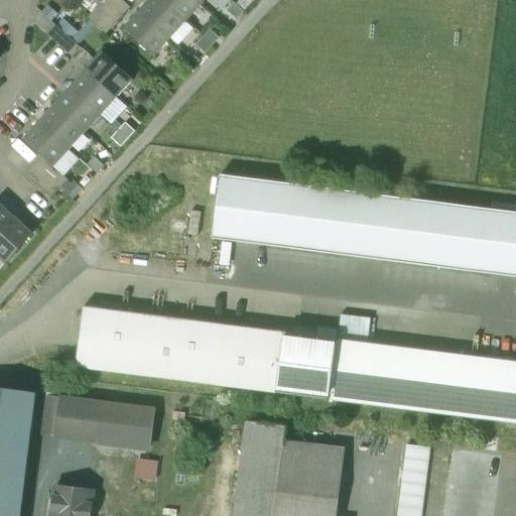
[(101,3),(88,18),(97,26),(120,0),(104,0),(102,3),(101,3)]
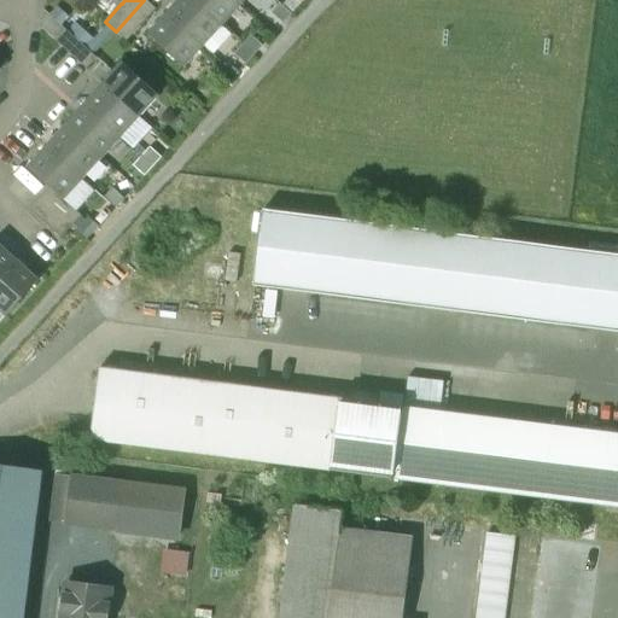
[(145,0),(144,0),(116,31),(127,42),(156,10),(145,0)]
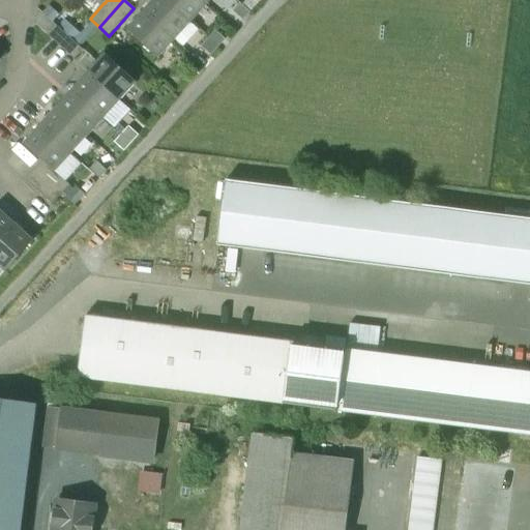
[(190,23),(165,0),(154,0),(144,12),(174,40),(190,23)]
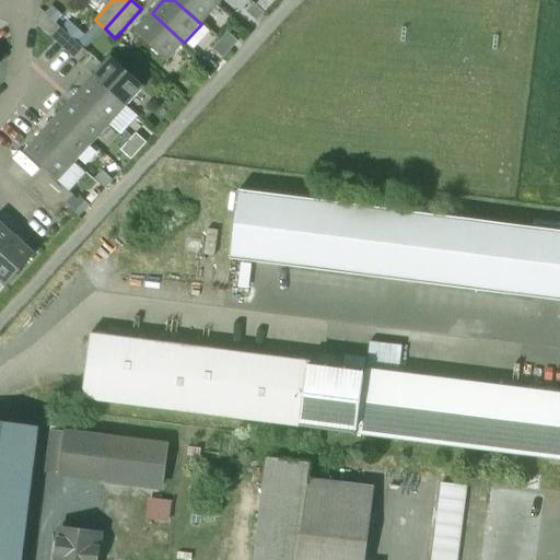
[(218,6),(212,0),(174,0),(201,24),(218,6)]
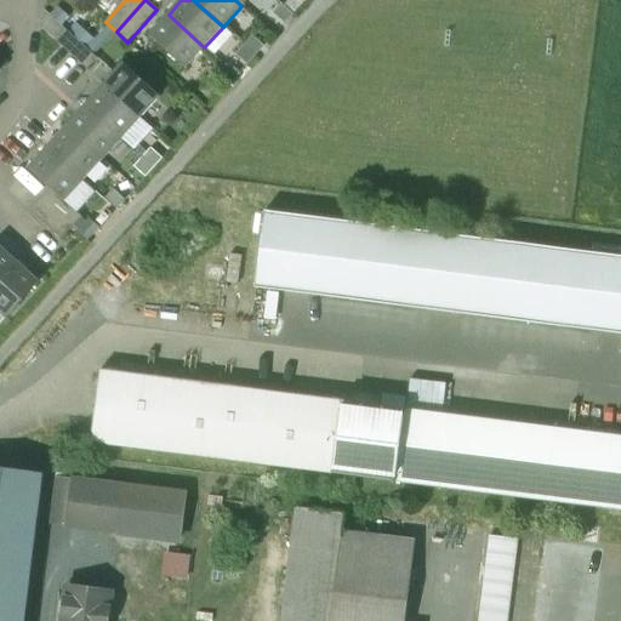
[(294,15),(281,4),(273,13),(284,24),(294,15)]
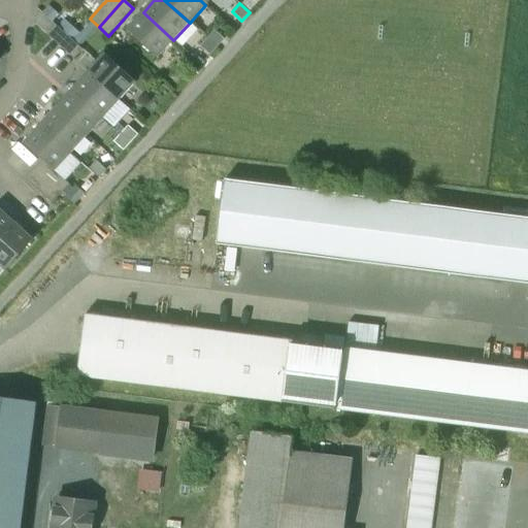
[(173,40),(143,12),(127,30),(157,59),(173,40)]
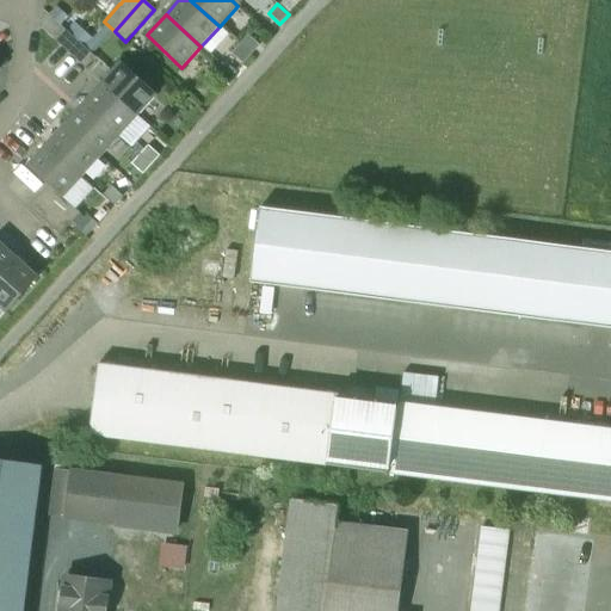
[(97,59),(65,30),(54,41),(86,69),(97,59)]
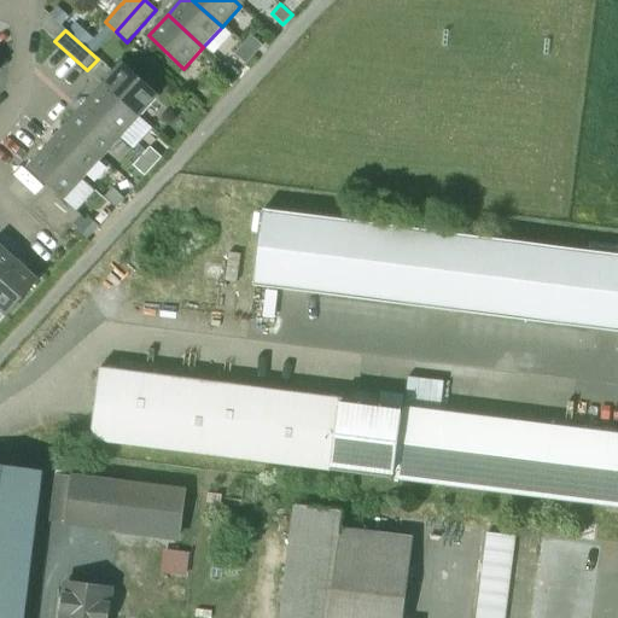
[(263,46),(251,36),(243,45),(255,56),(263,46)]
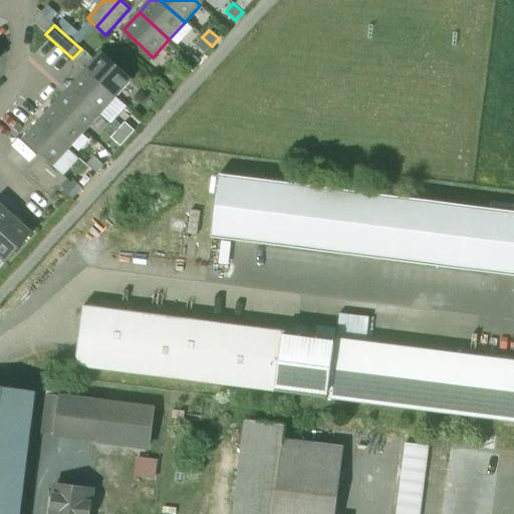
[(212,46),(202,37),(195,45),(205,54),(212,46)]
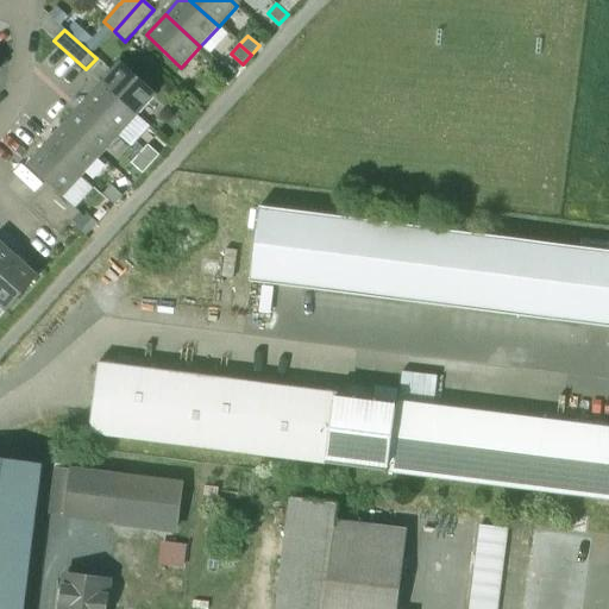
[(156,95),(121,63),(102,83),(137,115),(156,95)]
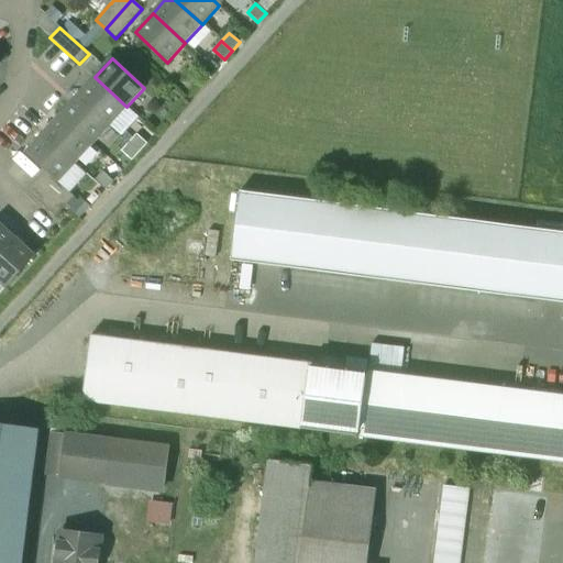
[(127,107),(95,77),(77,96),(110,125),(127,107)]
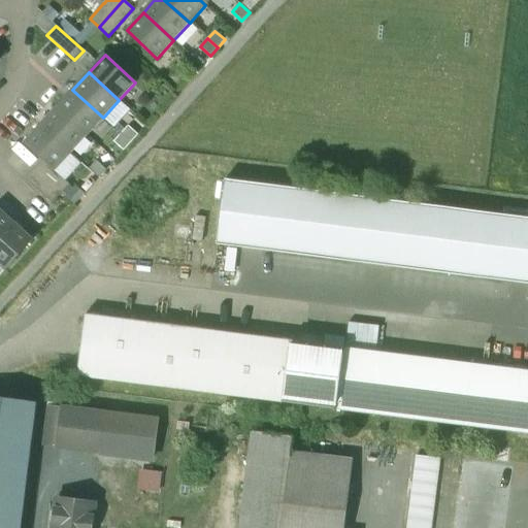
[(103,118),(72,90),(57,107),(87,135),(103,118)]
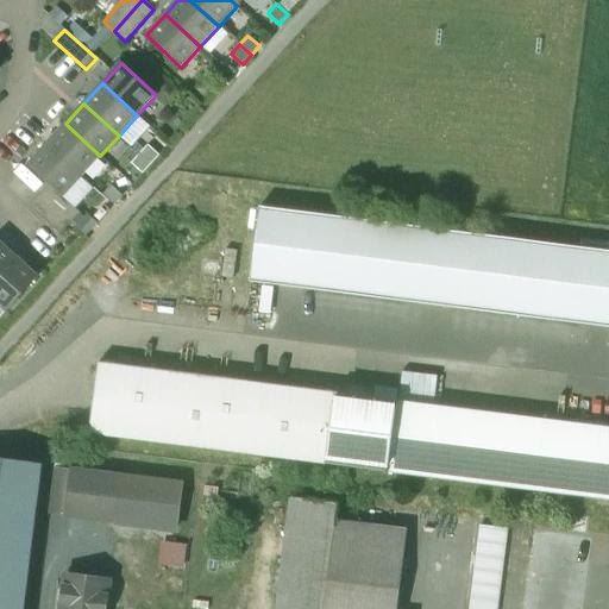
[(66,124),(46,145),(82,177),(100,156),(66,124)]
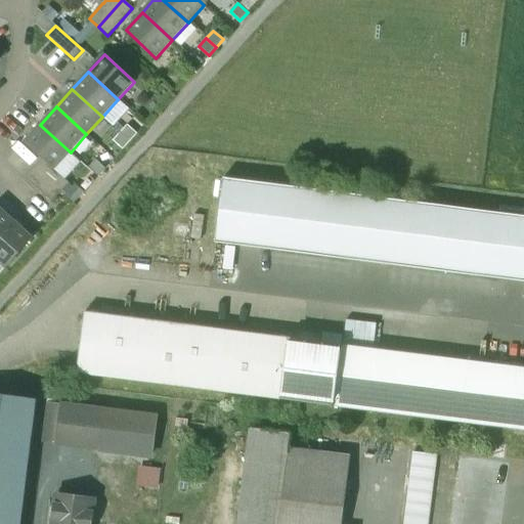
[(71,153),(40,125),(24,142),(42,160),(54,170),(71,153)]
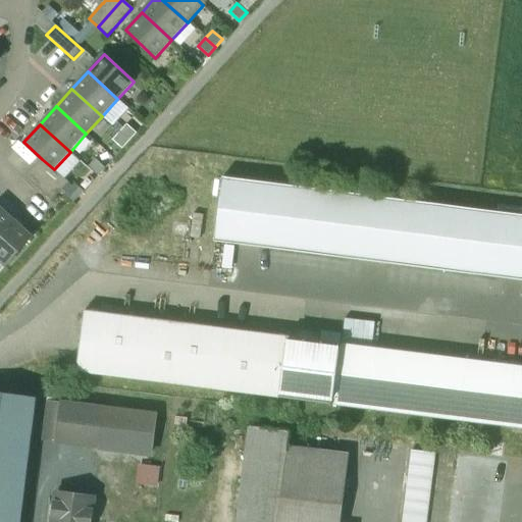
[(137,134),(126,124),(119,133),(129,142),(137,134)]
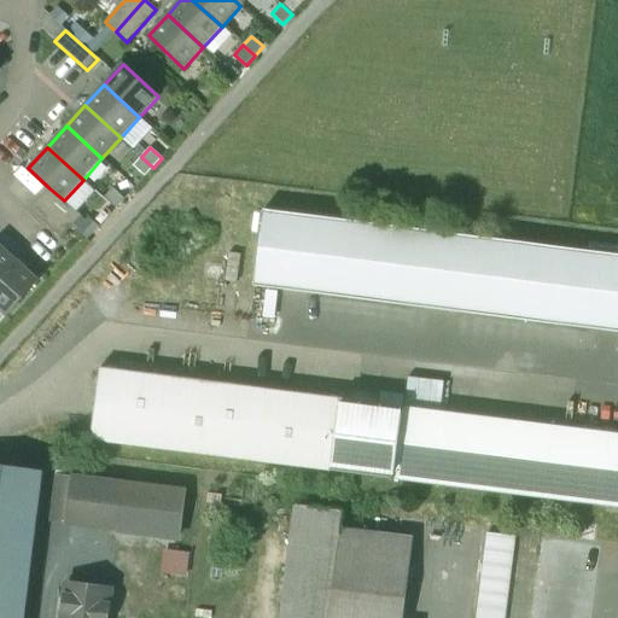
[(153,168),(141,157),(133,167),(145,176),(153,168)]
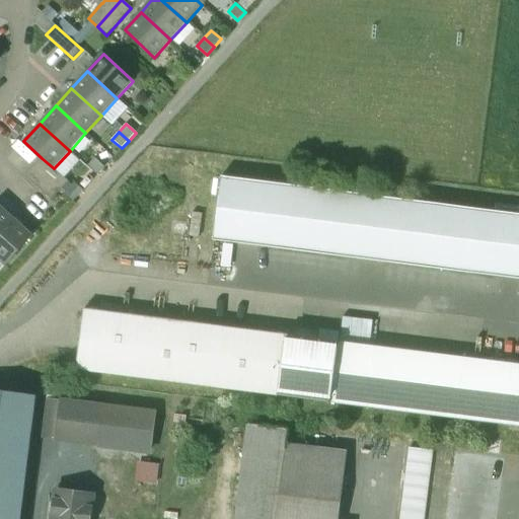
[(54,168),(42,158),(33,166),(61,192),(69,181),(54,168)]
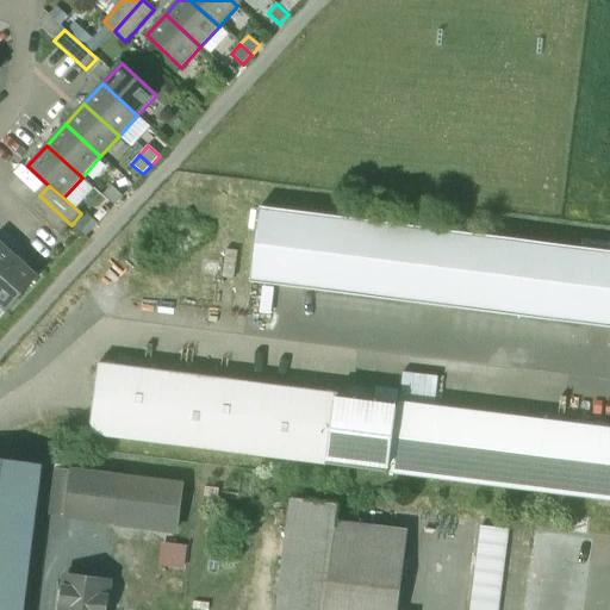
[(123,197),(111,186),(103,195),(114,206),(123,197)]
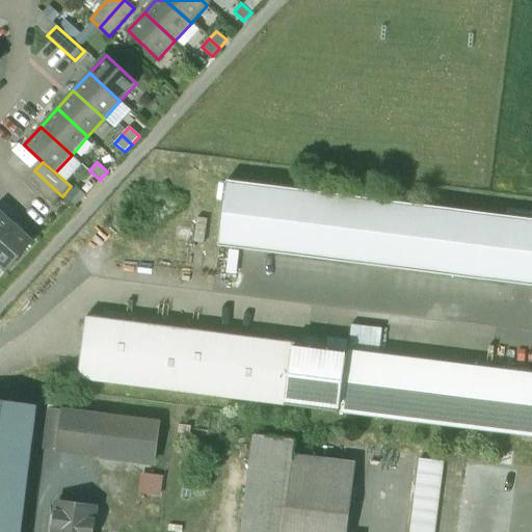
[(62,196),(34,170),(26,181),(53,206),(62,196)]
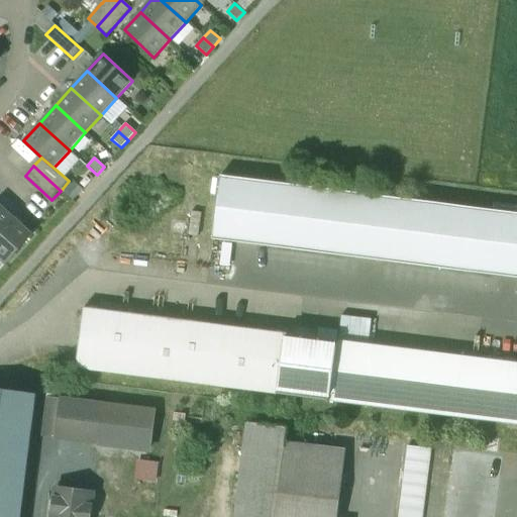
[(516,213),(220,176),(212,240),(516,278),(516,213)]
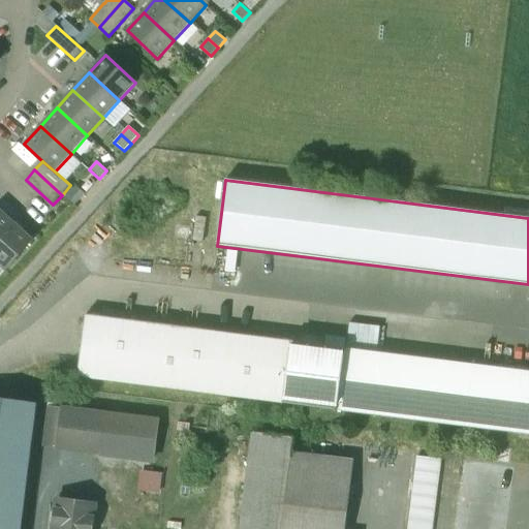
[(0,240),(14,224),(0,210),(0,240)]
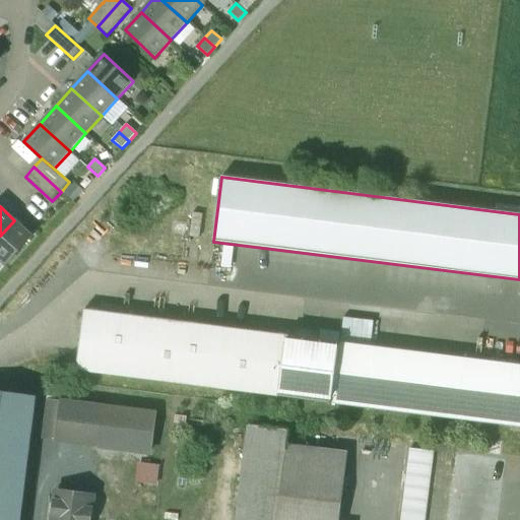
[(14,220),(0,236),(0,261),(5,267),(33,237),(14,220)]
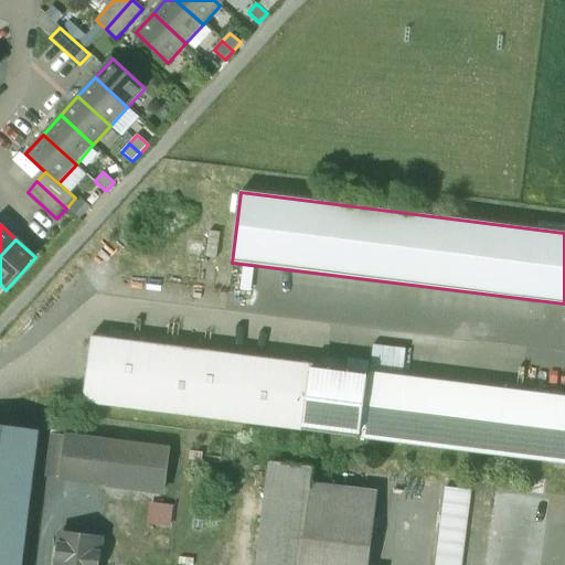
[(310,365),(91,338),(83,404),(301,432),(310,365)]
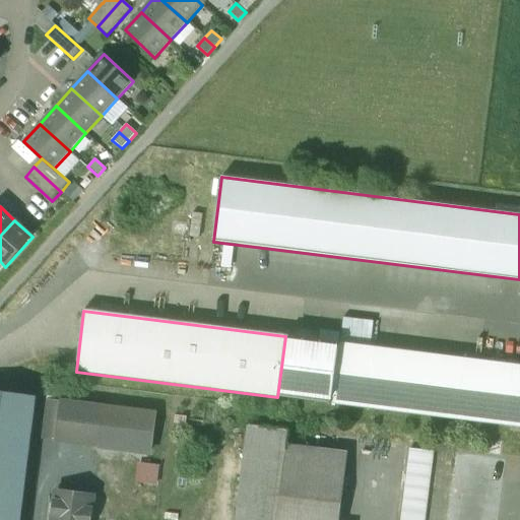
[(338,342),(285,335),(285,336),(277,397),(330,404),(330,403),(338,343),(338,342)]
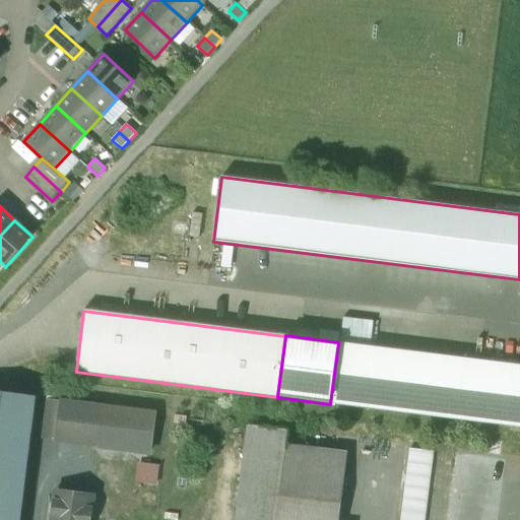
[(519,366),(338,343),(330,403),(519,427),(519,366)]
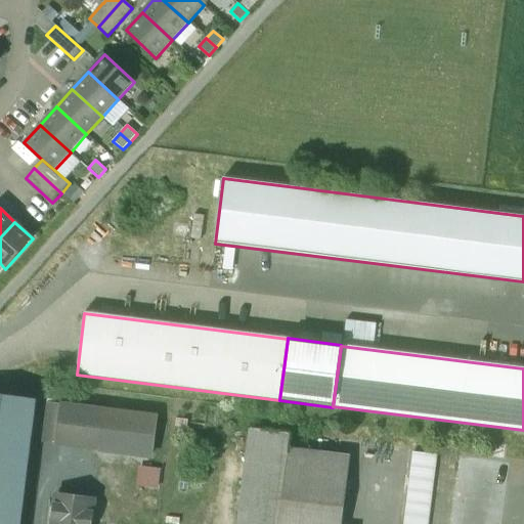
[(82,390),(49,386),(47,403),(60,405),(80,407),(82,390)]
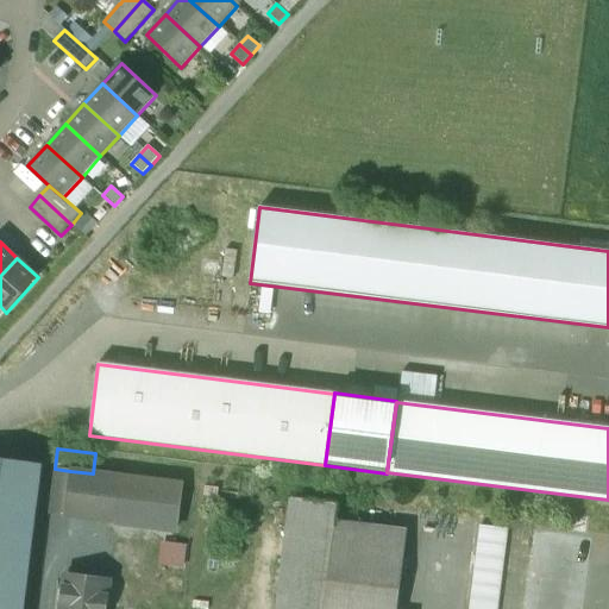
[(22,608),(41,464),(0,459),(0,608),(22,608)]
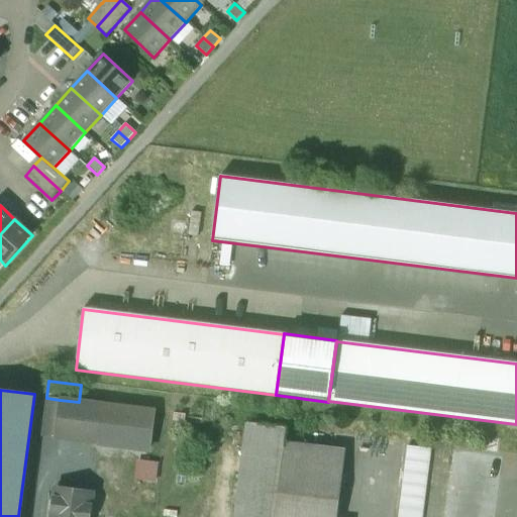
[(60,400),(46,398),(41,437),(55,438),(60,400)]
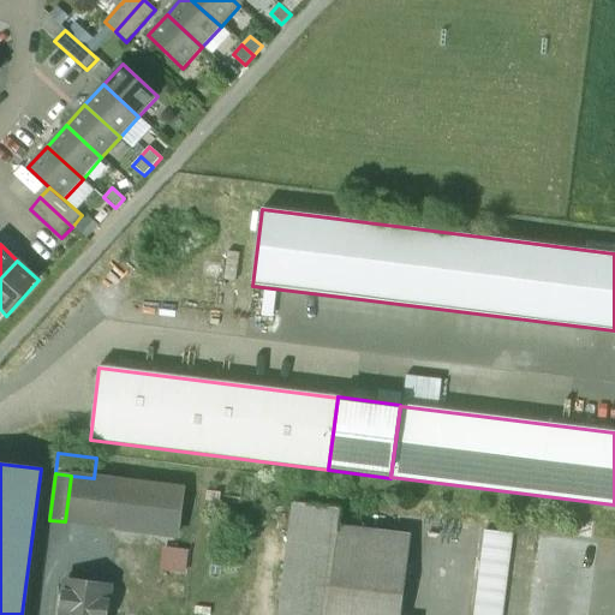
[(94,478),(71,476),(65,521),(115,527),(121,482),(94,478)]
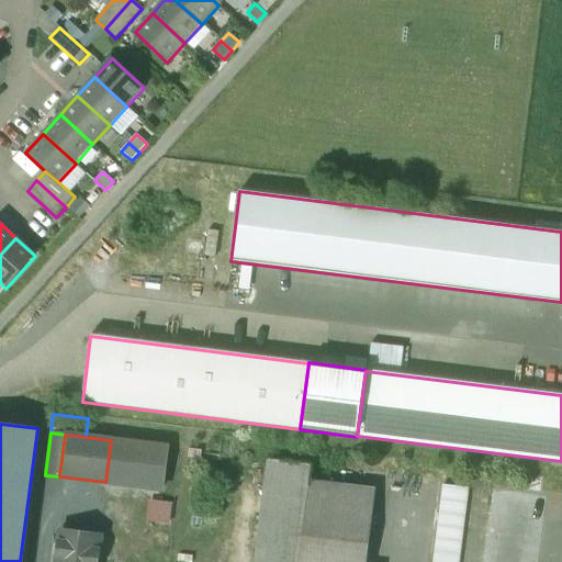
[(311,465),(267,460),(254,561),(299,561),(308,482),(311,465)]
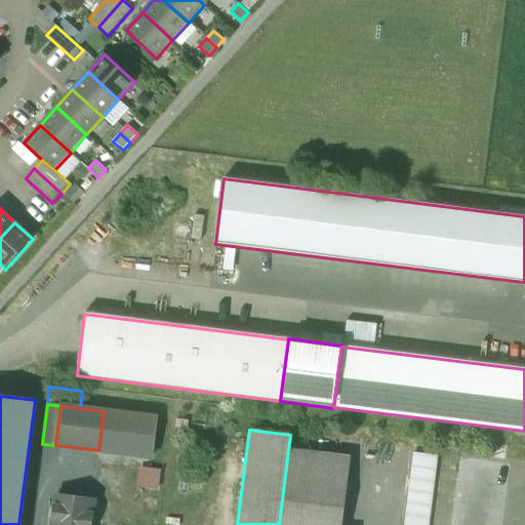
[(341,524),(351,458),(288,450),(279,524),(341,524)]
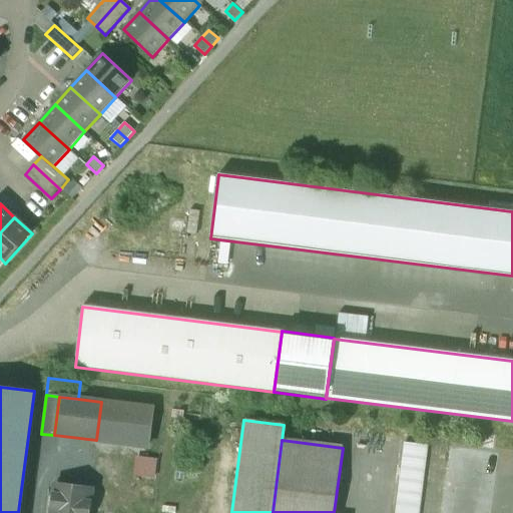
[(396,512),(420,512),(428,447),(404,444),(396,512)]
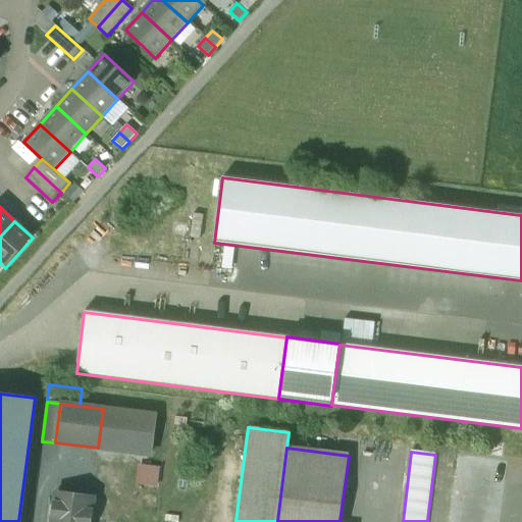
[(448,521),(498,521),(506,464),(456,458),(448,521)]
